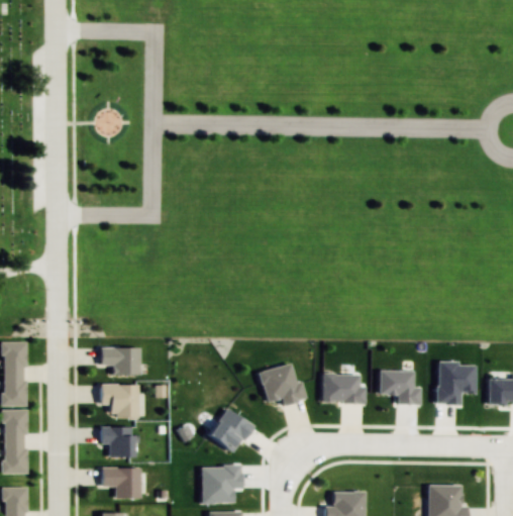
[(1,342),(1,355),(4,355),(4,393),(1,393),(1,405),(26,405),(26,382),(23,382),(23,367),(27,367),(26,342),(1,342)]
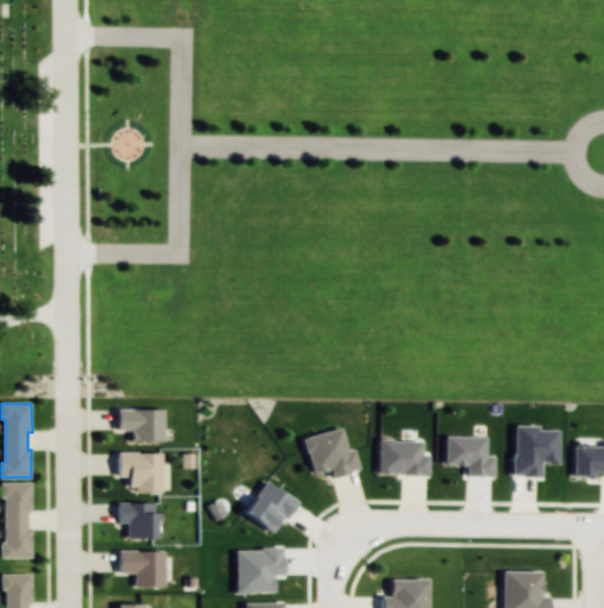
[(120,409),(120,428),(133,428),(133,442),(164,442),(164,409),(120,409)]
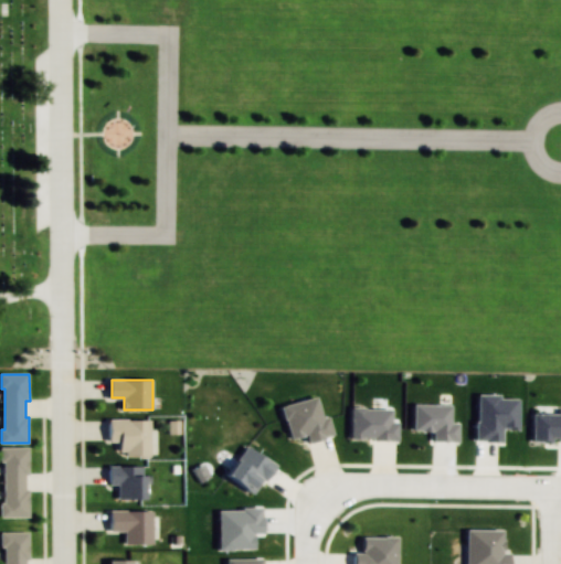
[(109,421),(110,440),(120,439),(120,450),(128,450),(128,455),(139,455),(143,457),(149,457),(151,455),(150,419),(109,421)]
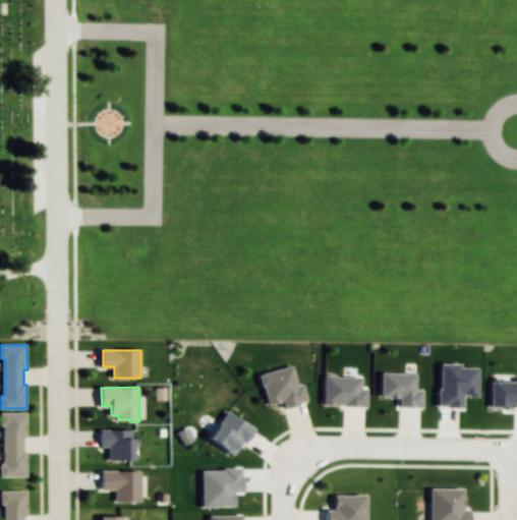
[(158,389),(158,399),(167,399),(167,389),(158,389)]
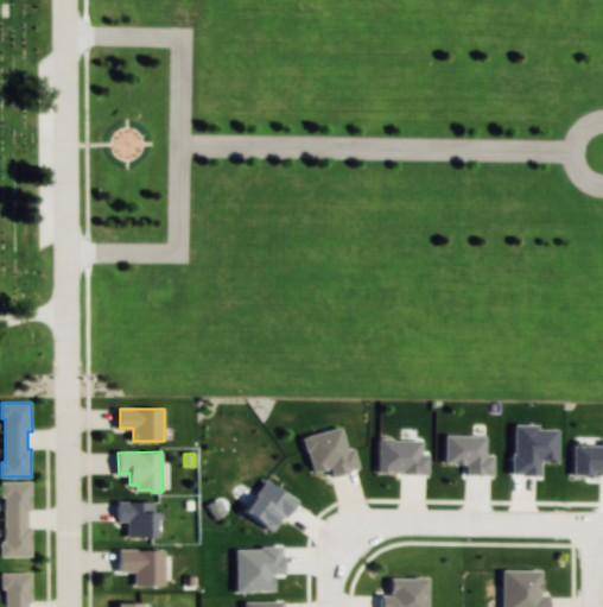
[(1,482),(2,498),(6,498),(6,542),(2,542),(2,556),(32,556),(32,529),(29,529),(29,511),(32,511),(32,482),(1,482)]
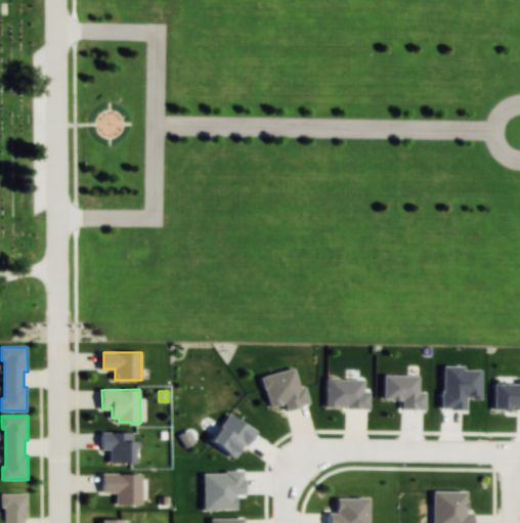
[(102,432),(103,448),(112,448),(112,463),(133,463),(132,432),(102,432)]
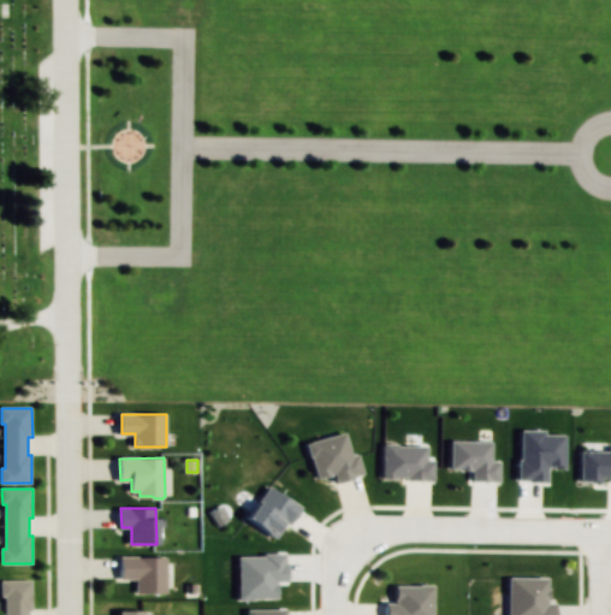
[(120,556),(122,579),(138,579),(138,592),(166,592),(166,556),(120,556)]
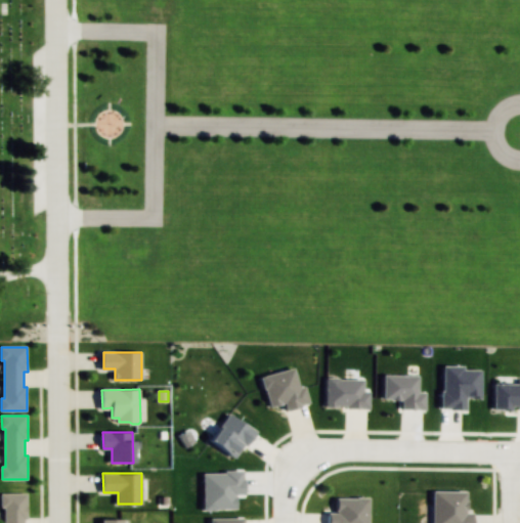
[(2,494),(2,508),(6,508),(6,522),(26,522),(26,519),(29,519),(29,494),(2,494)]
